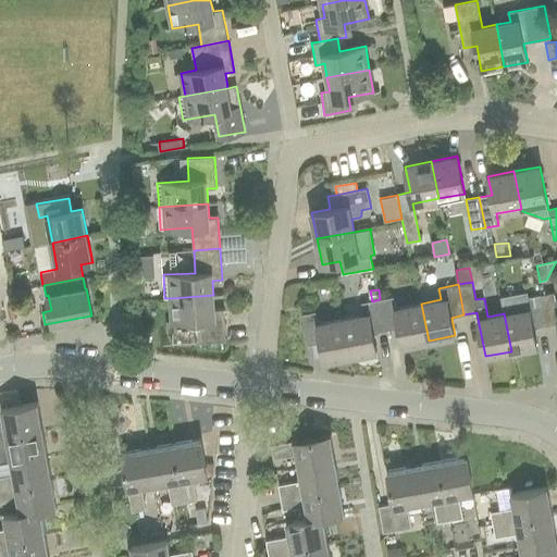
[(546,325),(541,295),(530,297),(529,292),(500,296),(504,313),(511,351),(537,346),(533,327),(546,325)]
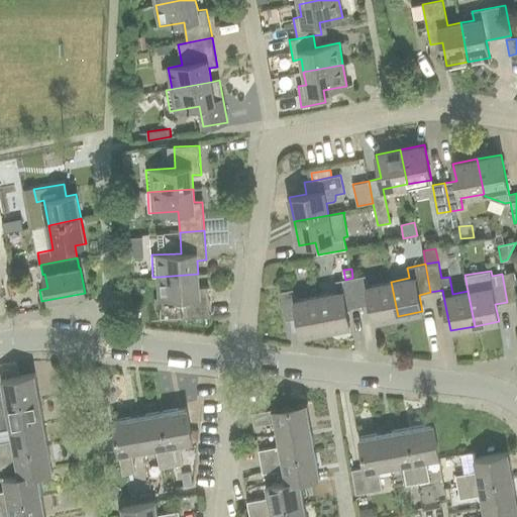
[(516,279),(516,280),(514,272),(502,274),(507,302),(516,300),(516,279)]
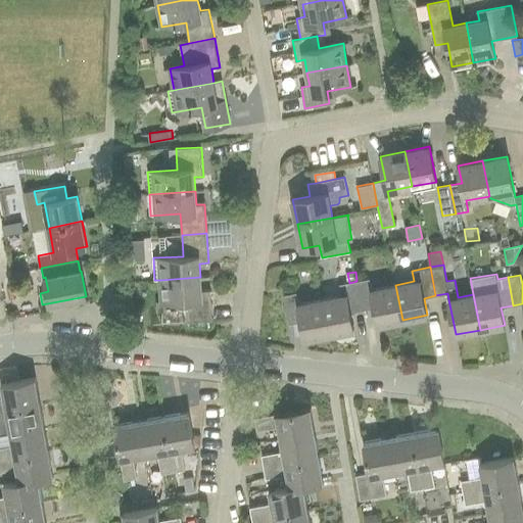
[(201,291),(200,277),(160,280),(161,301),(186,300),(187,322),(212,320),(210,290),(201,291)]
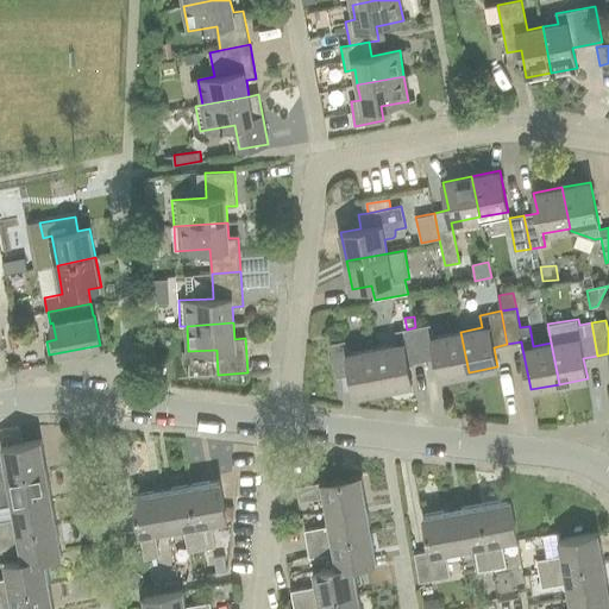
[(469,372),(460,332),(433,337),(431,325),(415,327),(422,360),(437,358),(440,378),(469,372)]
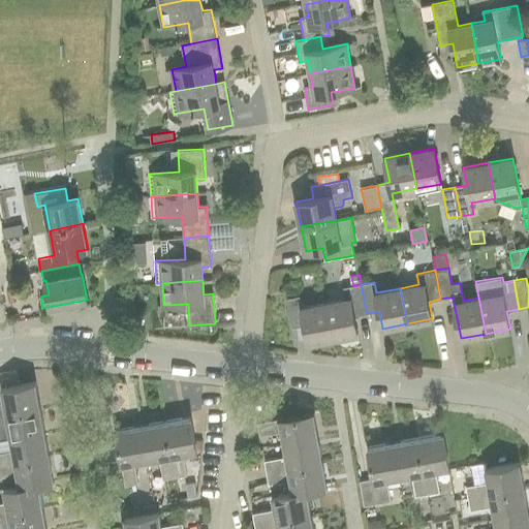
[(367,313),(361,284),(353,286),(348,286),(350,298),(327,303),(333,338),(358,333),(354,315),(367,313)]
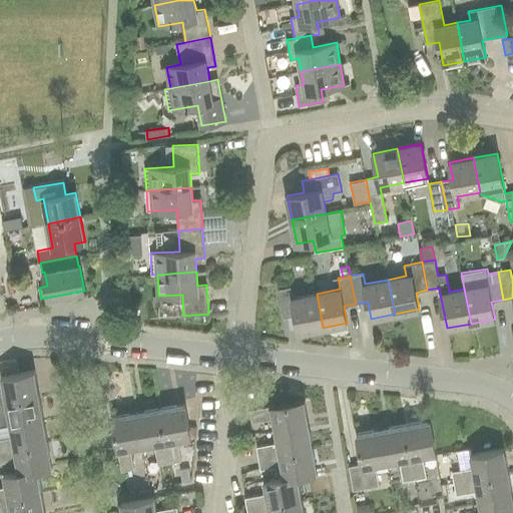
[(323,328),(317,294),(293,298),(291,288),(279,290),(284,318),(296,316),(300,332),(323,328)]
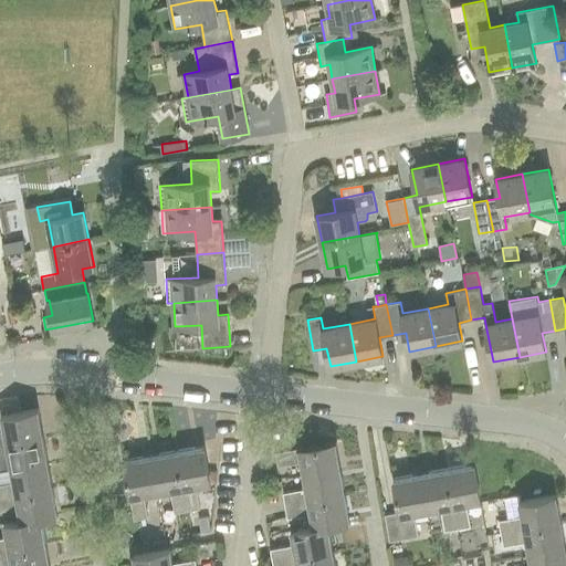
[(0,443),(43,436),(38,408),(1,415),(3,429),(0,429),(0,443)]
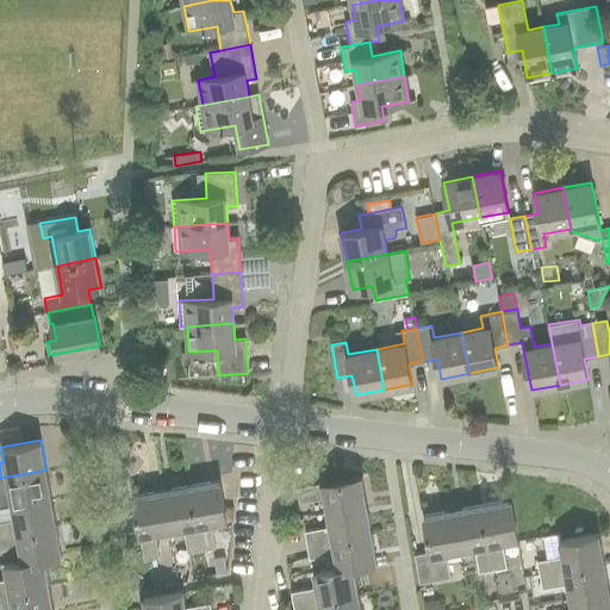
[(51,498),(47,470),(0,478),(0,492),(10,491),(12,505),(51,498)]
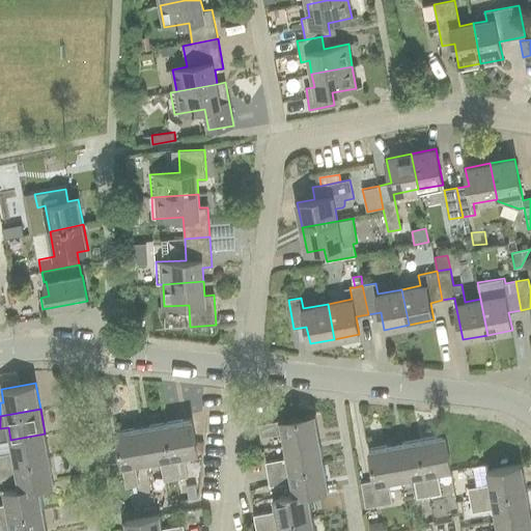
[(282,434),(284,446),(319,440),(314,414),(259,424),(261,437),(282,434)]
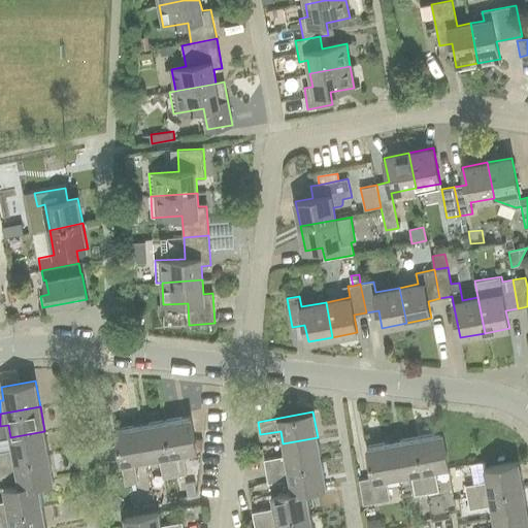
[(191,417),(166,421),(175,476),(187,474),(184,453),(197,451),(191,417)]
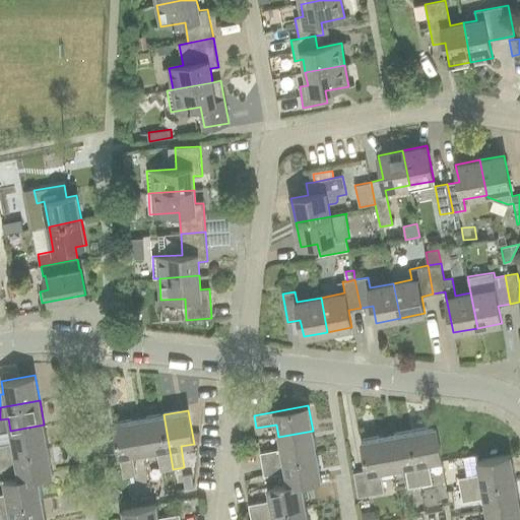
[(173,469),(164,414),(138,418),(144,452),(157,450),(160,471),(173,469)]
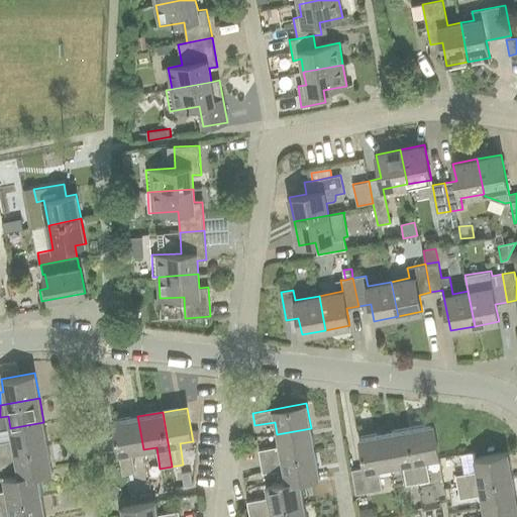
[(143,449),(137,416),(113,420),(122,475),(135,473),(131,452),(143,449)]
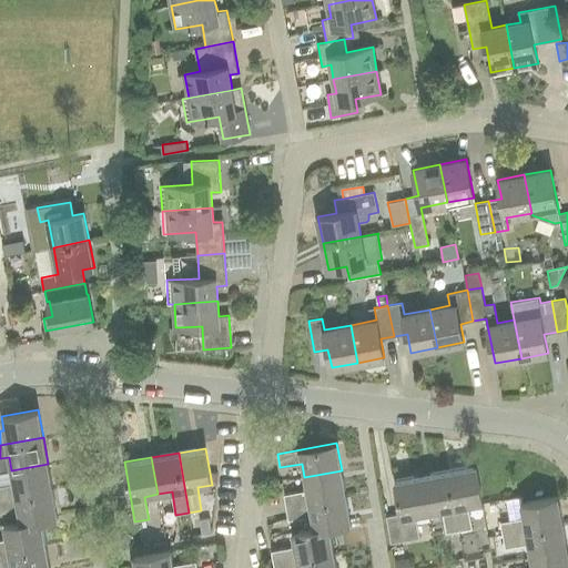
[(0,499),(53,490),(48,464),(11,470),(13,484),(0,486),(0,499)]
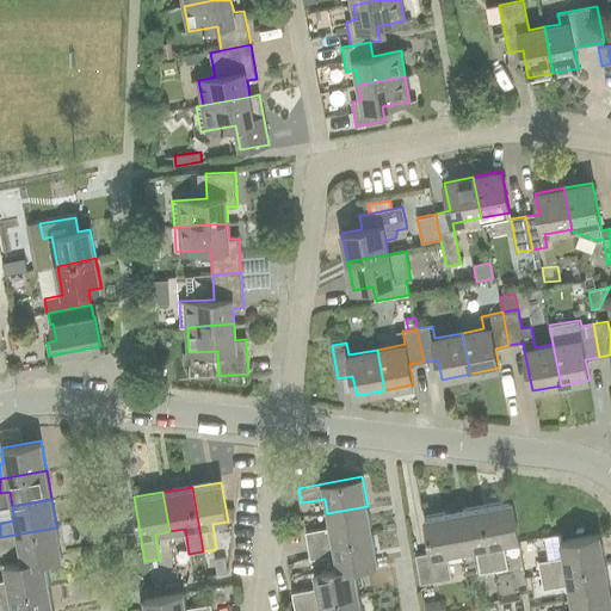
[(512,501),(483,506),(494,571),(508,568),(504,543),(519,541),(512,501)]
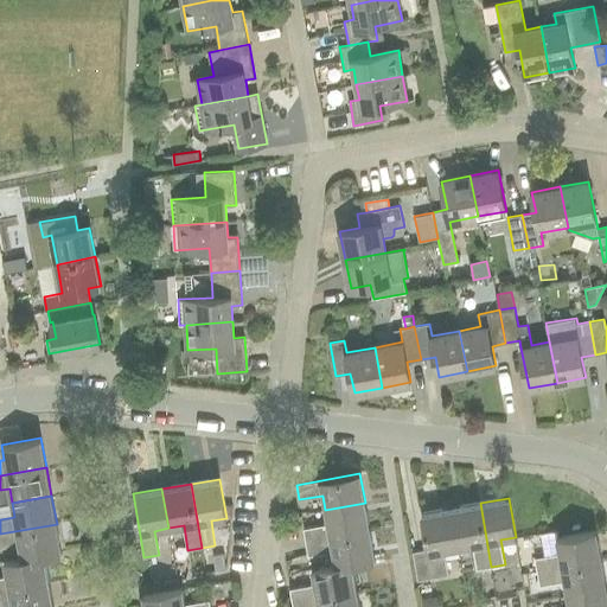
[(370,531),(365,503),(325,510),(328,524),(304,529),(306,542),(370,531)]
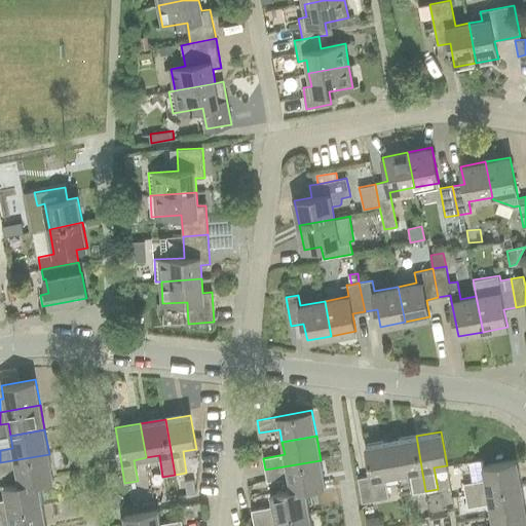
[(425,491),(416,436),(391,441),(397,475),(410,472),(413,493),(425,491)]
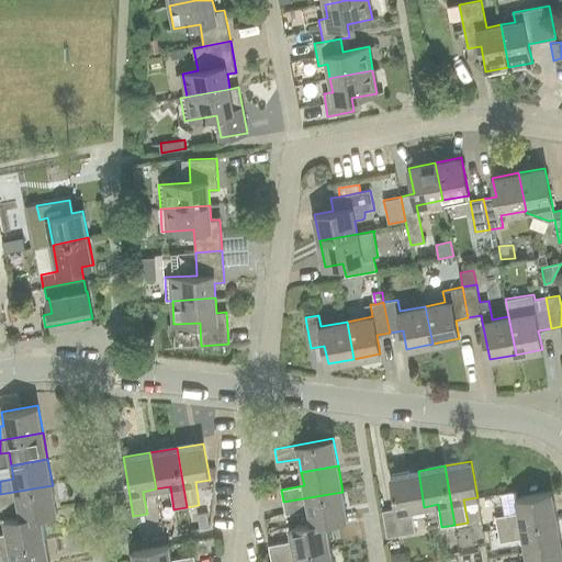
[(424,507),(418,471),(391,475),(397,508),(383,512),(388,537),(415,532),(411,509),(424,507)]
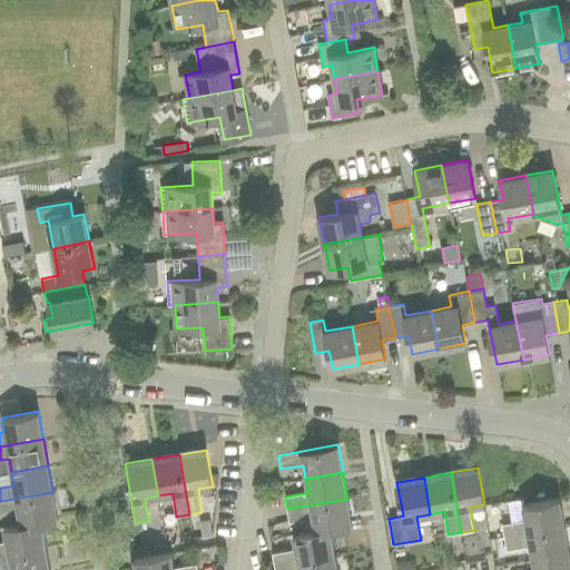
[(130,495),(128,480),(115,483),(117,498),(130,495)]
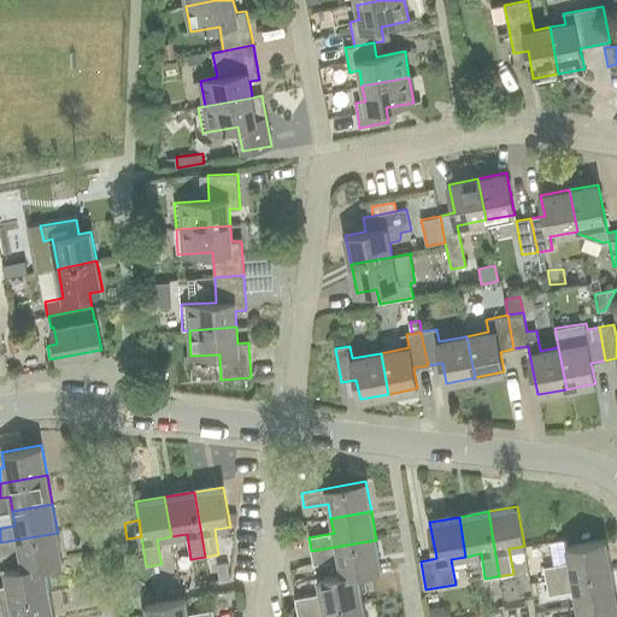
[(63,562),(58,533),(0,542),(0,557),(19,553),(22,566),(22,568),(45,564),(45,565),(63,562)]
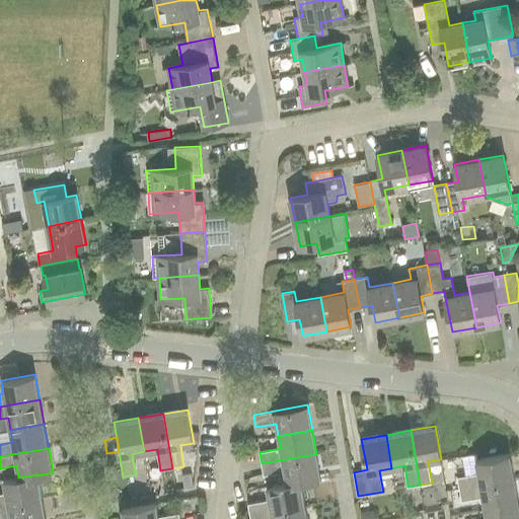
[(320,478),(316,454),(262,463),(264,475),(285,471),(287,483),(287,485),(300,482),(301,483),(320,478)]
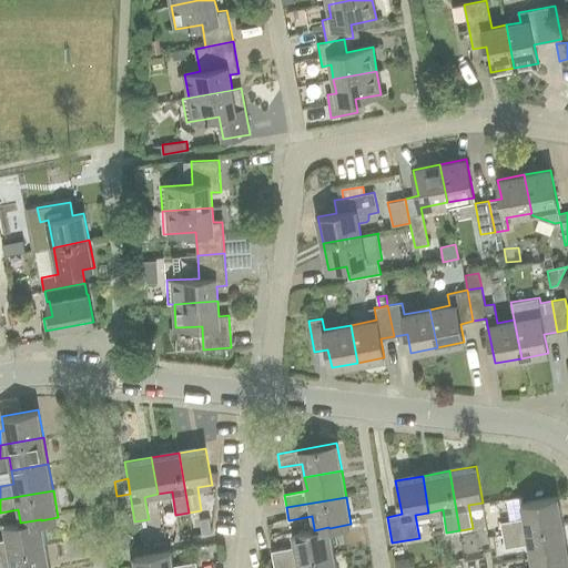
[(500,523),(503,535),(563,524),(558,497),(520,504),(524,518),(500,523)]
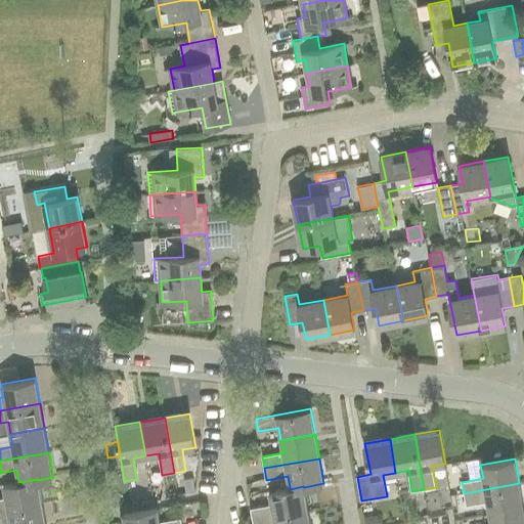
[(187,491),(197,489),(194,478),(185,479),(187,491)]
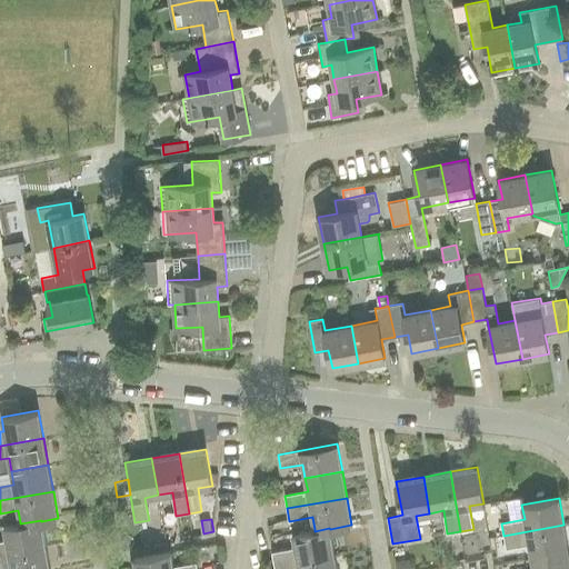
[(0,555),(46,547),(41,521),(41,520),(20,523),(20,522),(5,526),(7,540),(0,541),(0,555)]
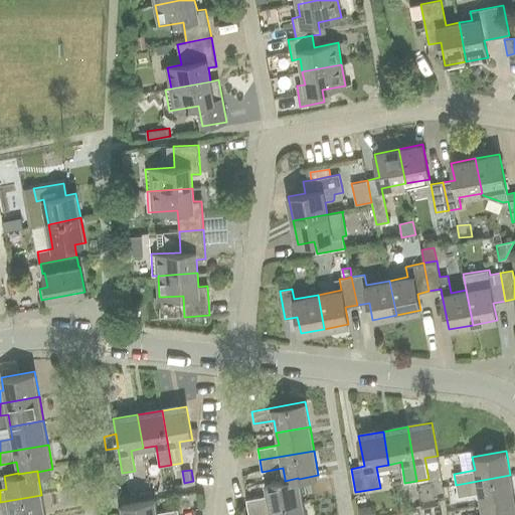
[(514,499),(510,475),(456,485),(458,497),(479,493),(481,505),(514,499)]
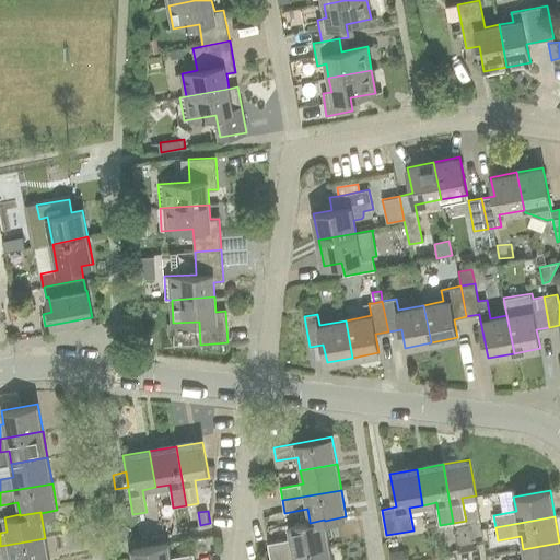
[(329,545),(325,521),(324,520),(310,523),(310,521),(288,525),(291,539),(268,544),(270,556),(329,545)]
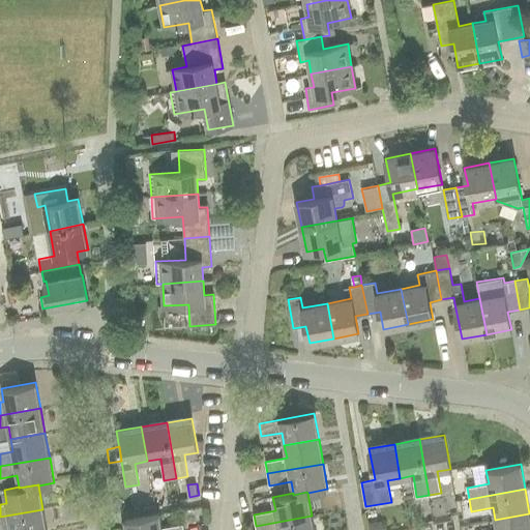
[(153,494),(142,496),(144,507),(144,508),(156,506),(155,505),(153,494)]
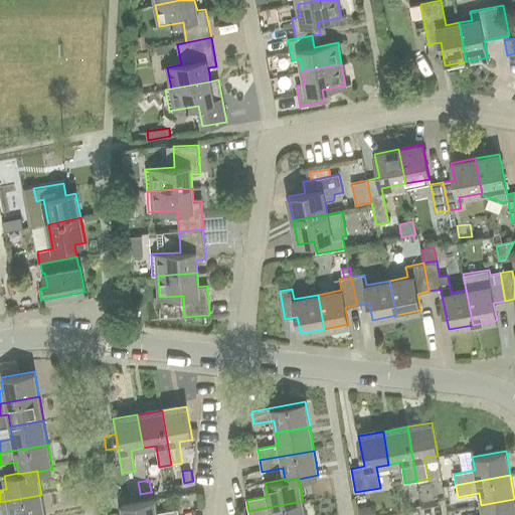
[(45,514),(41,495),(0,502),(0,513),(6,513),(6,514),(45,514)]
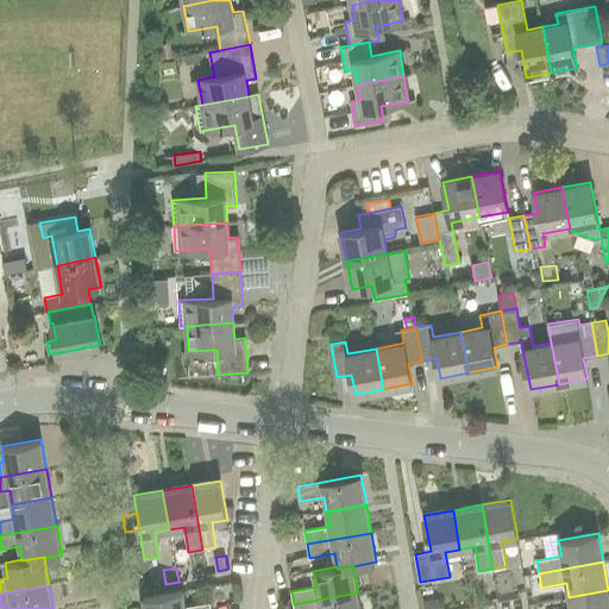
[(498,602),(510,601),(508,589),(497,590),(498,602)]
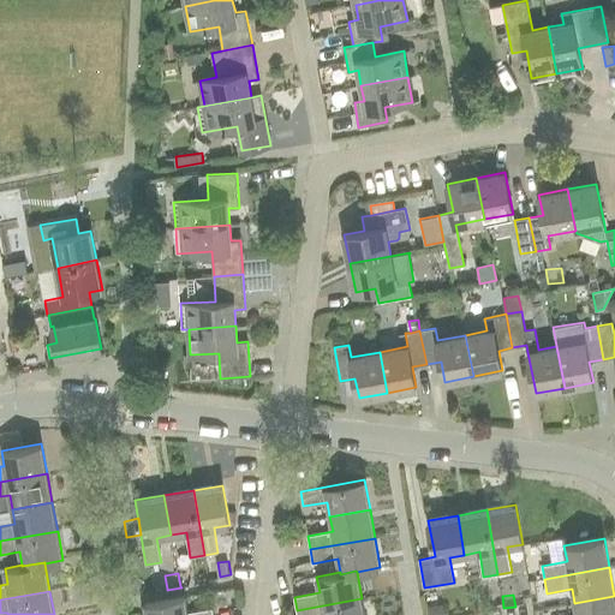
[(145,603),(147,614),(214,614),(213,608),(187,613),(185,596),(145,603)]
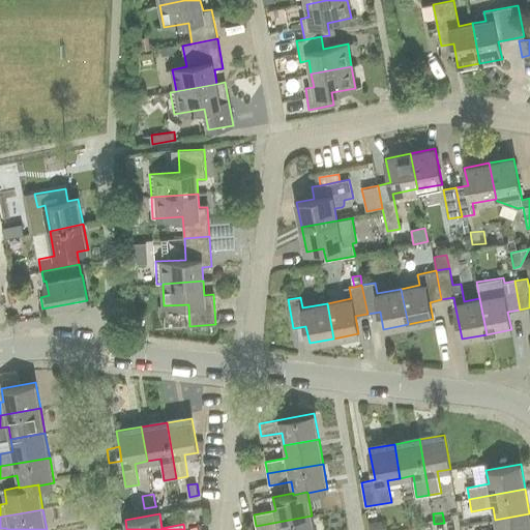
[(529,529),(529,516),(529,513),(495,520),(497,529),(529,529)]
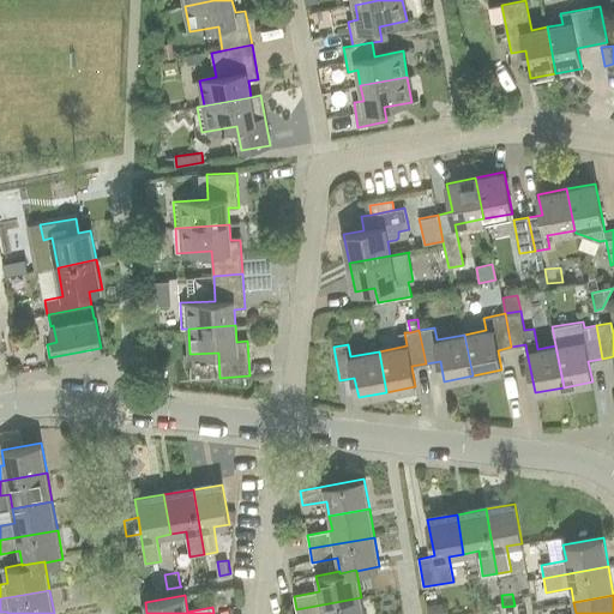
[(363,613),(361,597),(296,609),(296,613),(363,613)]
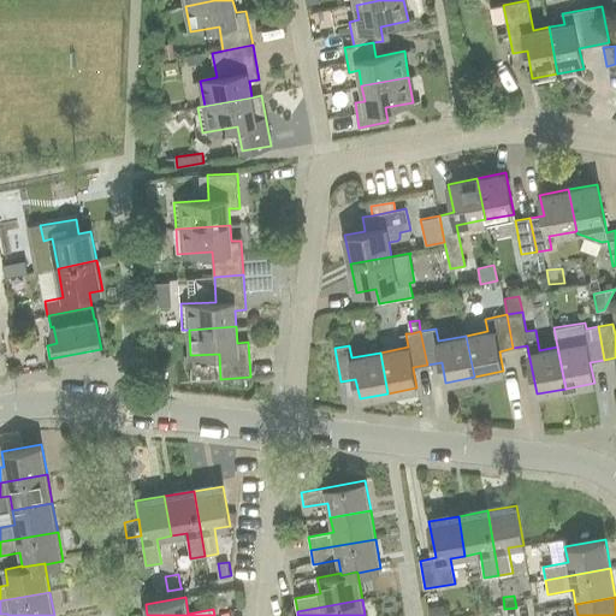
[(426,608),(427,615),(443,615),(442,605),(426,608)]
